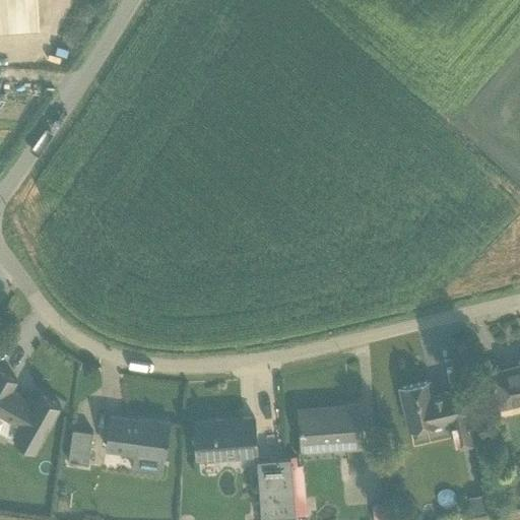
[(0,0),(0,29),(39,27),(37,0),(0,0)]
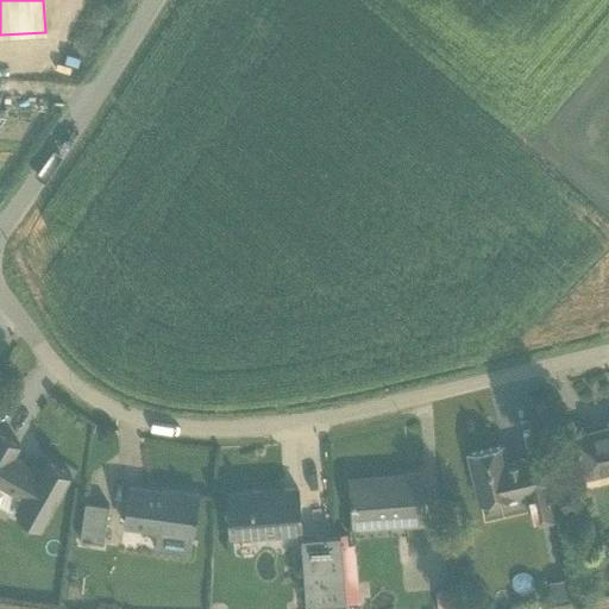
[(608,429),(572,439),(582,482),(608,475),(608,429)]
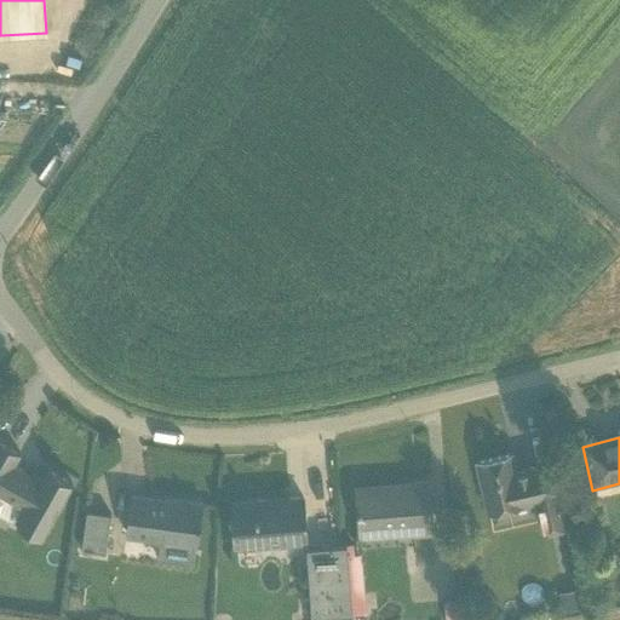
[(0,498),(23,511),(15,524),(39,539),(70,484),(46,470),(40,481),(15,465),(19,454),(0,443),(0,498)]
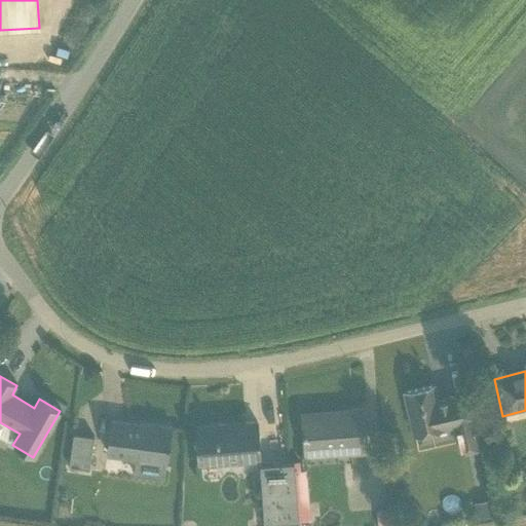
[(434,386),(404,392),(414,438),(453,428),(459,454),(480,449),(467,395),(437,402),(434,386)]
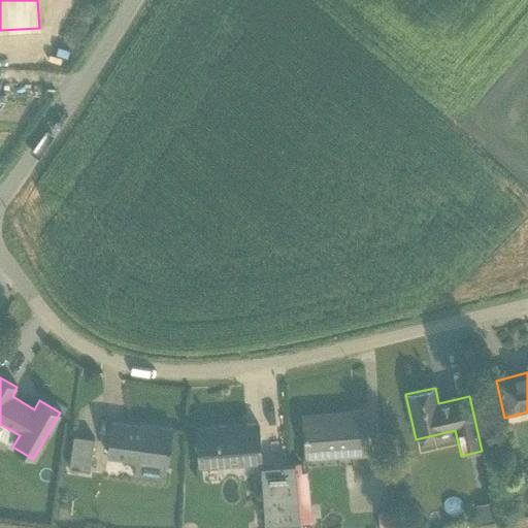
[(364,411),(302,416),(306,460),(368,455),(364,411)]
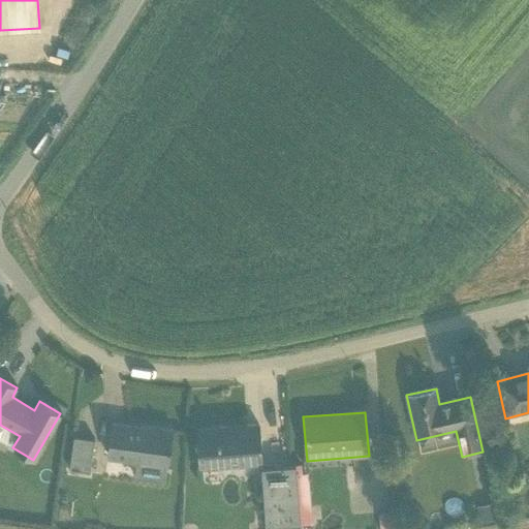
[(153,430),(112,425),(106,460),(136,463),(133,478),(164,481),(172,430),(153,428),(153,430)]
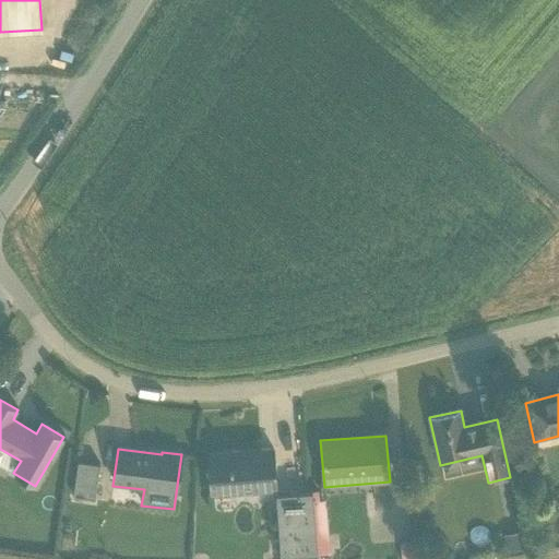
[(272,450),(209,454),(211,497),(275,491),(272,450)]
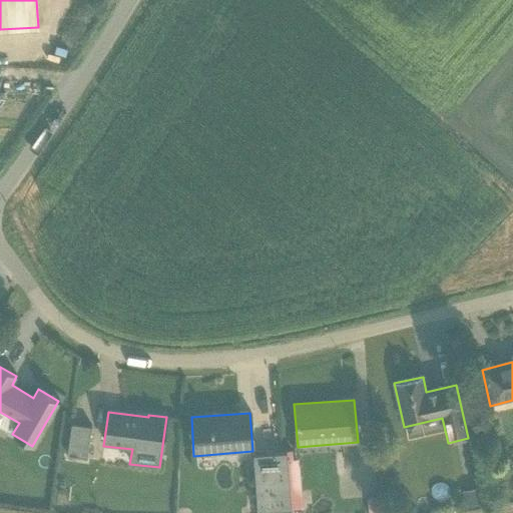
[(71,421),(63,469),(72,470),(76,446),(84,447),(87,423),(71,421)]
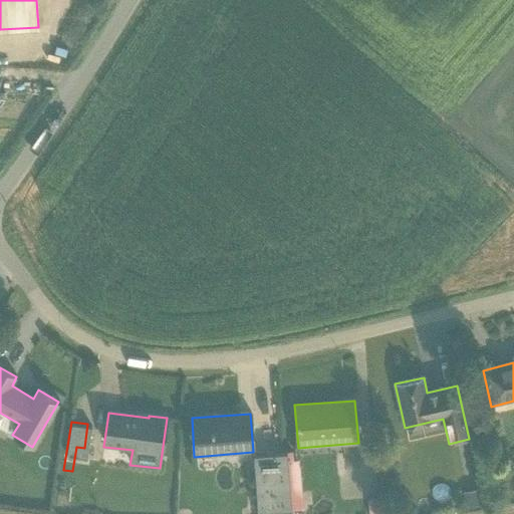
[(253,455),(257,513),(292,513),(292,511),(291,504),(287,452),(253,455)]
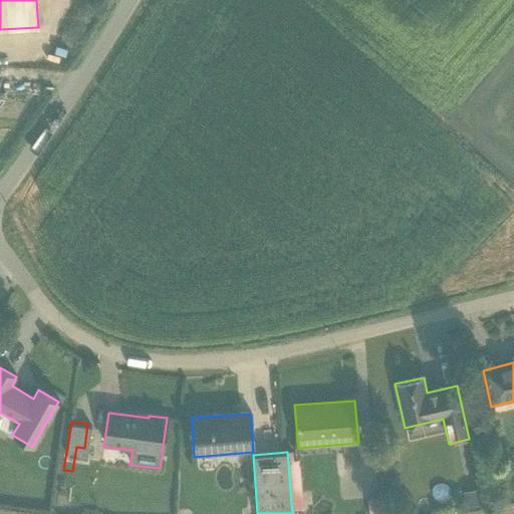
[(287,452),(291,504),(302,503),(298,460),(293,460),(292,452),(287,452)]
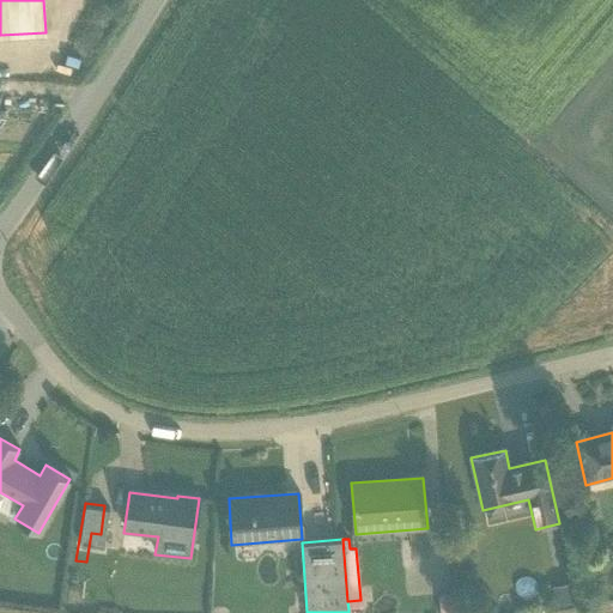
[(556,607),(576,601),(571,582),(551,587),(556,607)]
